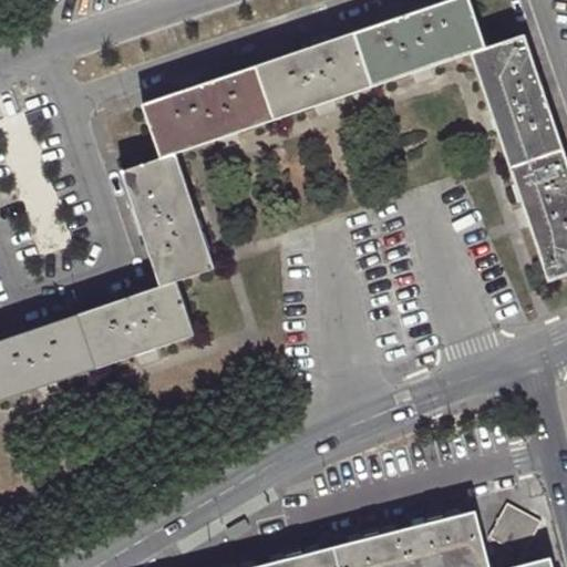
[(472,52),(486,47),(470,0),(449,0),(421,10),(358,31),(374,85),(472,52)]
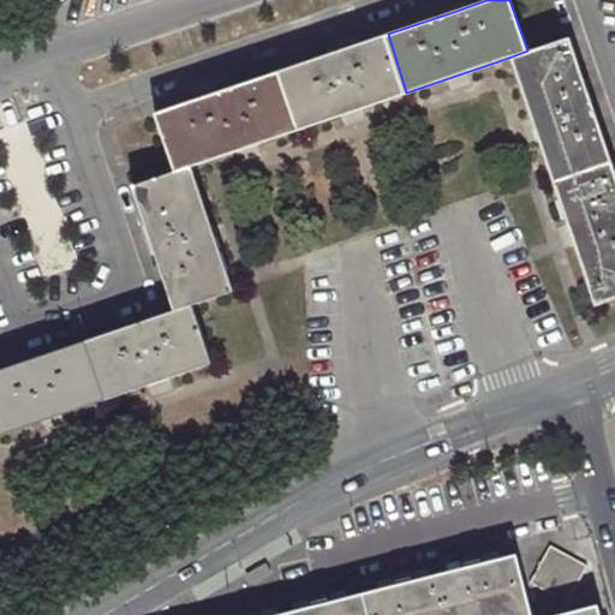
[(406,93),(388,34),(347,48),(275,73),(294,131),(406,93)]
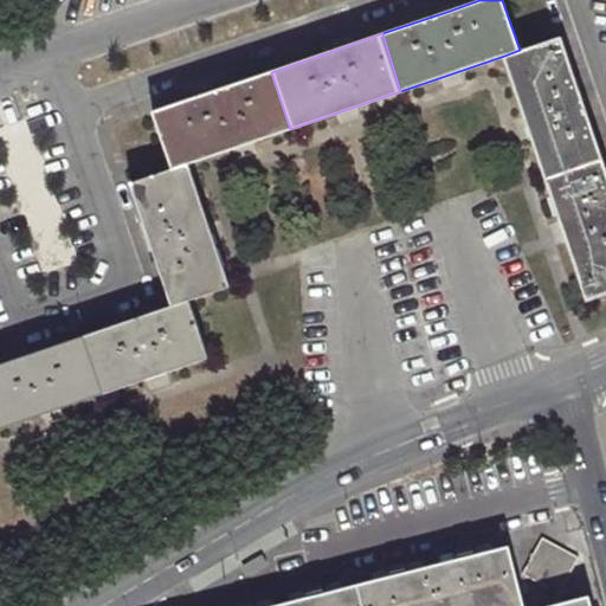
[(520,50),(504,56),(546,175),(601,158),(578,89),(560,37),(520,50)]
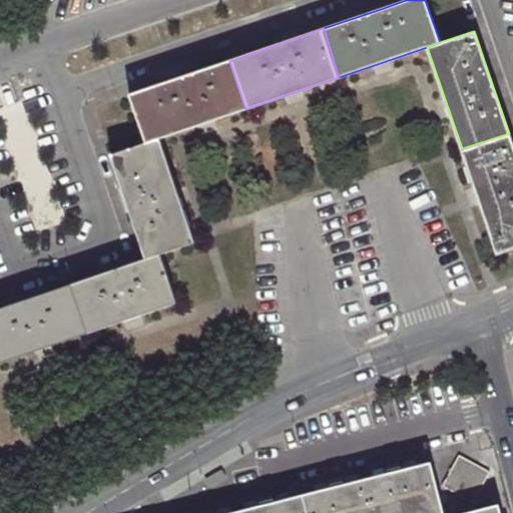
[(128,95),(145,143),(158,139),(245,109),(229,61),(174,79),(128,95)]
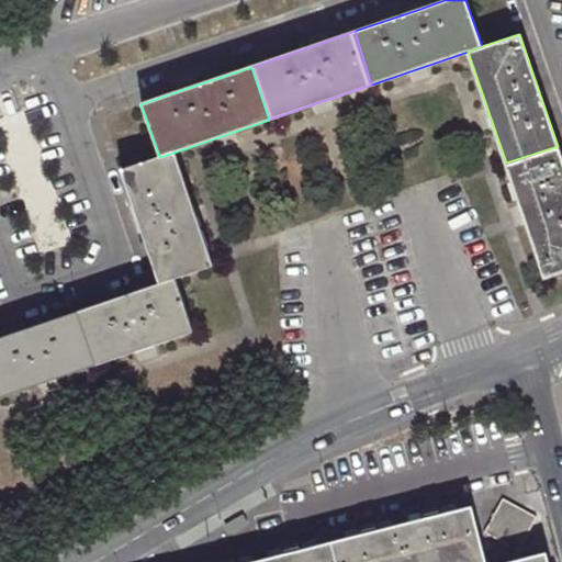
[(561,157),(558,146),(506,163),(546,278),(561,271),(561,157)]
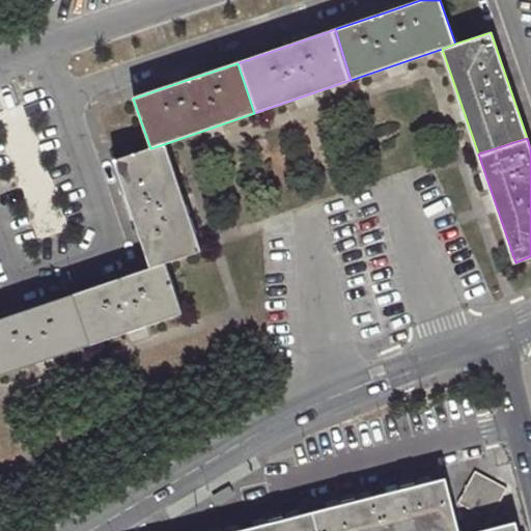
[(127,199),(150,267),(163,262),(200,250),(164,144),(150,148),(114,161),(127,199)]
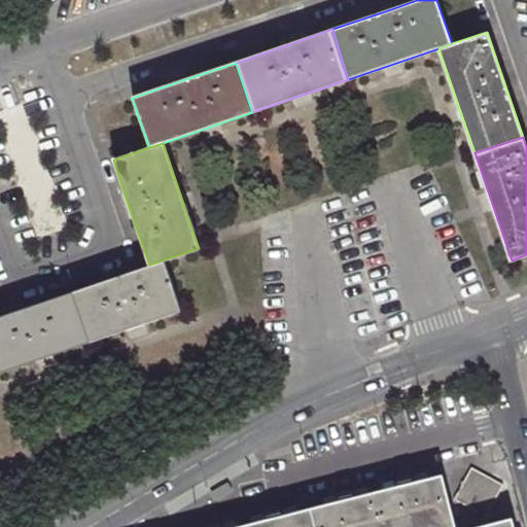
[(136,270),(70,292),(88,343),(179,311),(162,260),(149,265),(136,270)]
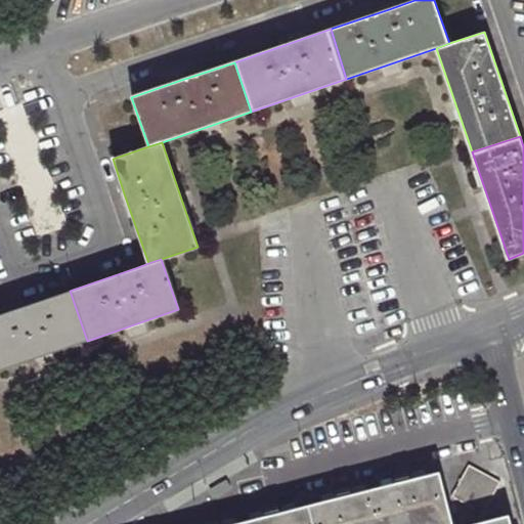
[(0,369),(87,341),(70,291),(18,308),(0,313),(0,369)]
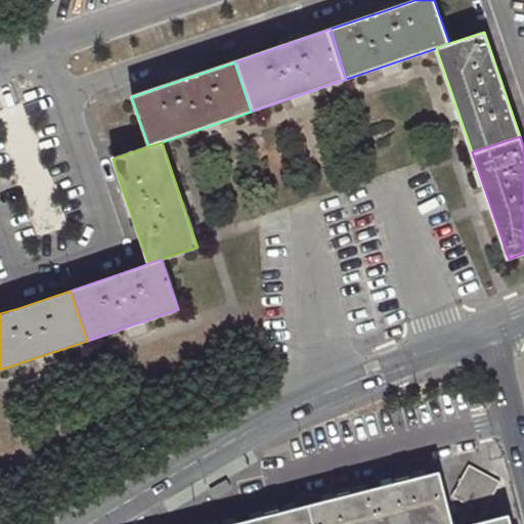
[(503,480),(472,463),(453,493),(484,512),(503,480)]
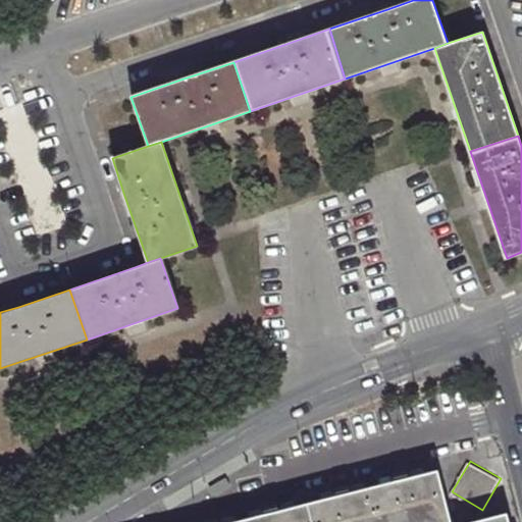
[(379,486),(388,521),(453,521),(441,471),(379,486)]
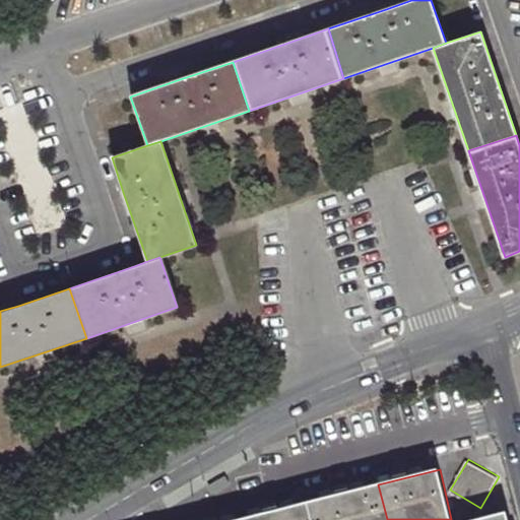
[(312,519),(387,519),(378,484),(308,503),(312,519)]
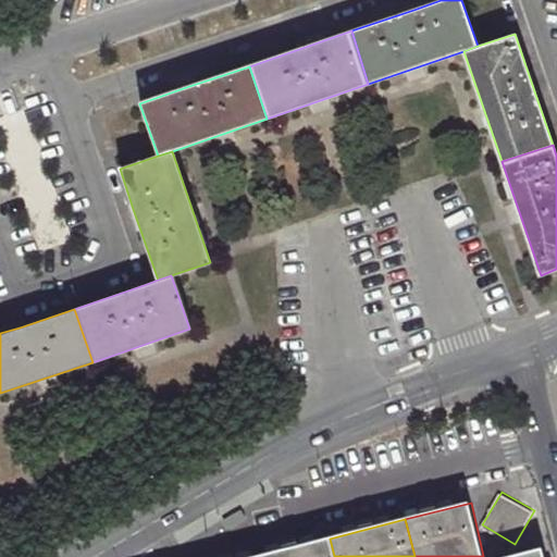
[(256,556),(334,556),(330,539),(256,556)]
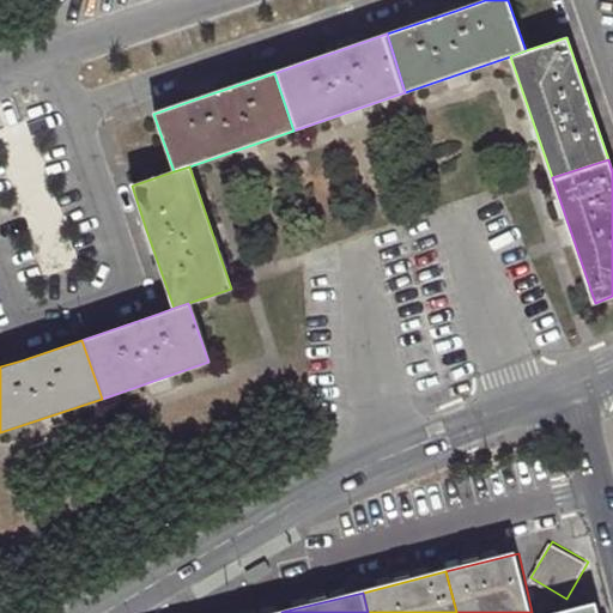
[(601,612),(599,602),(557,612),(601,612)]
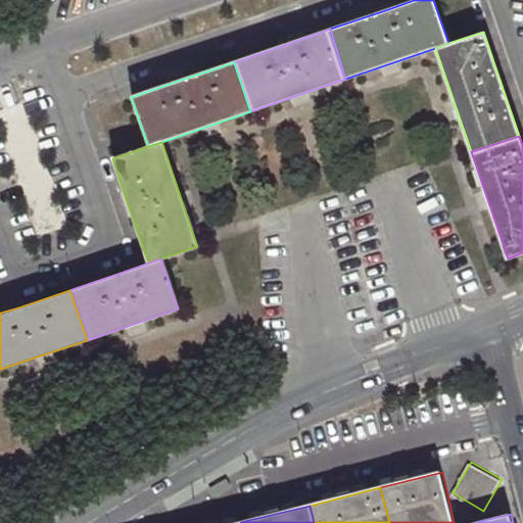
All buildings are outlined.
